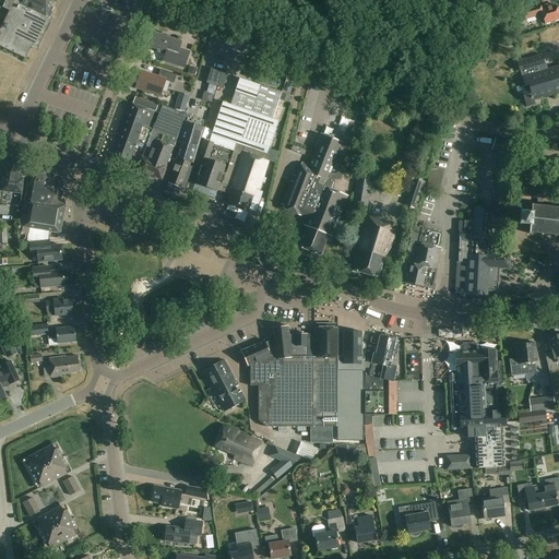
[(9,11),(1,28),(0,30),(0,47),(24,59),(32,44),(37,47),(51,19),(49,18),(51,13),(50,11),(52,8),(50,7),(52,0),(7,0),(3,8),(9,11)]
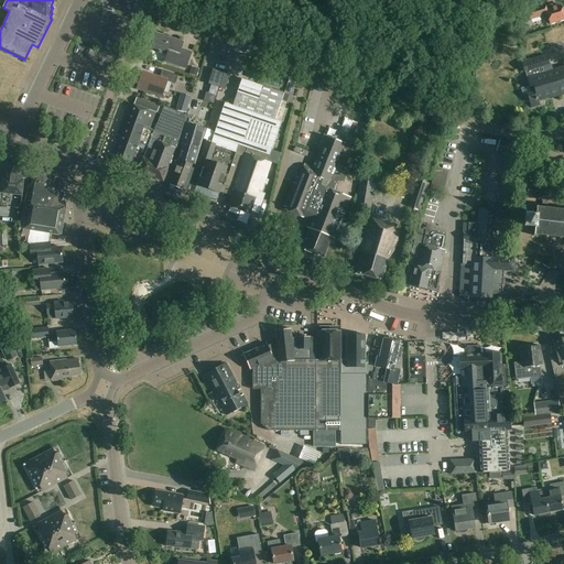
[(553,7),(552,4),(546,6),(545,4),(528,10),(531,20),(546,15),(549,23),(563,18),(563,15),(561,4),(553,7)]
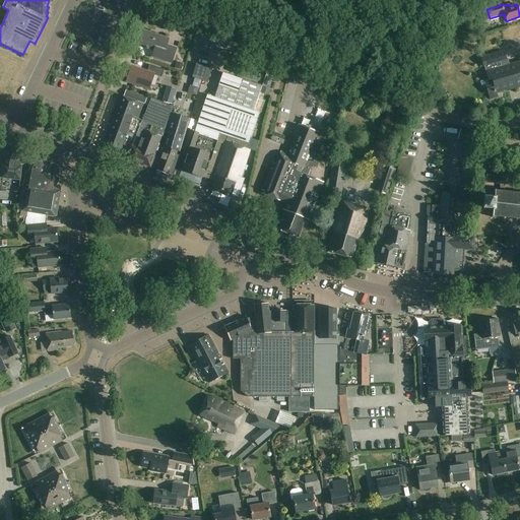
[(171,63),(176,48),(167,45),(169,39),(144,30),(138,47),(154,53),(152,57),(171,63)]
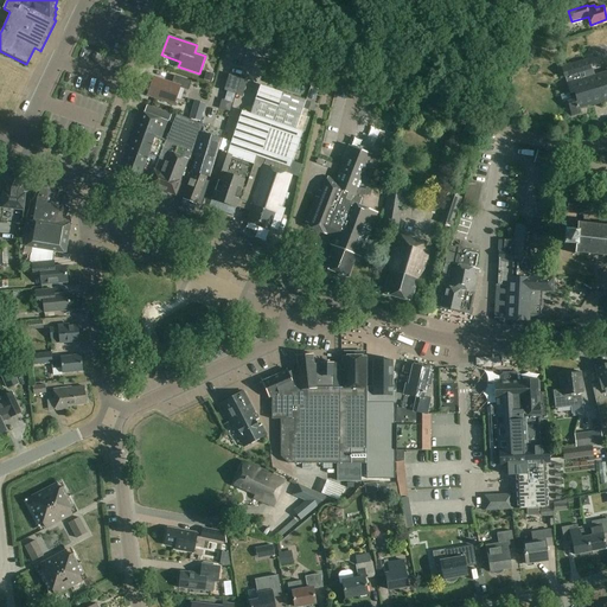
[(562,66),(566,77),(566,78),(572,101),(568,102),(572,116),(581,114),(580,108),(599,103),(599,104),(606,101),(606,71),(593,76),(590,69),(588,59),(570,65),(570,64),(562,66)]
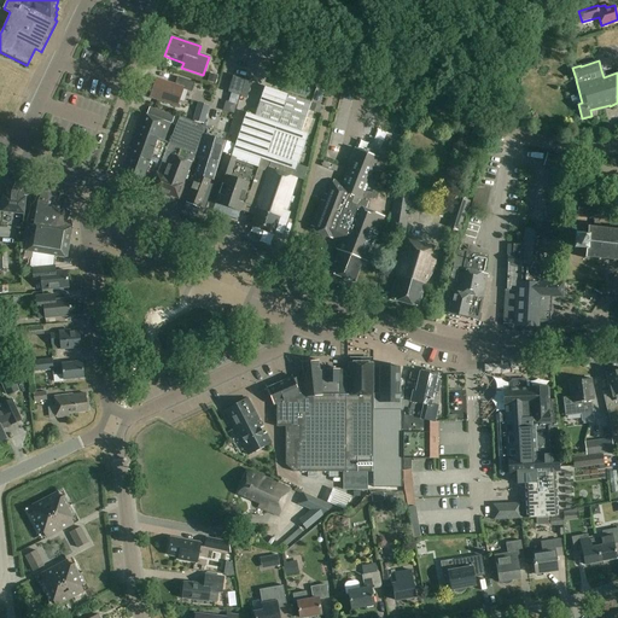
[(217,85),(219,76),(211,74),(209,82),(217,85)]
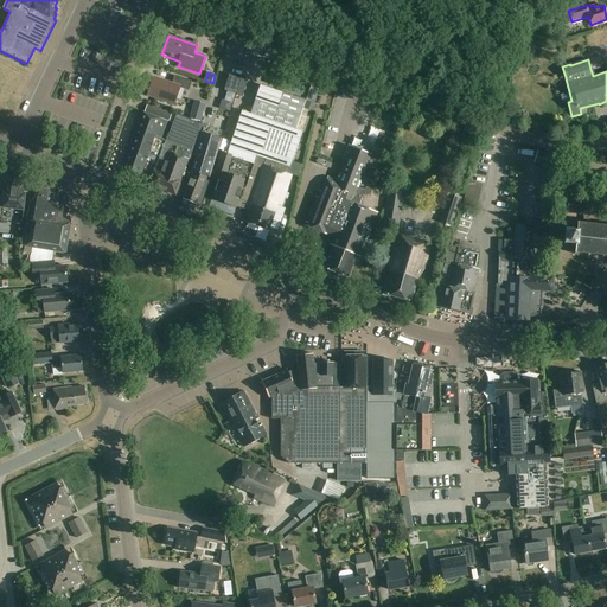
[(189,90),(191,81),(174,75),(172,83),(153,77),(147,95),(174,104),(180,87),(189,90)]
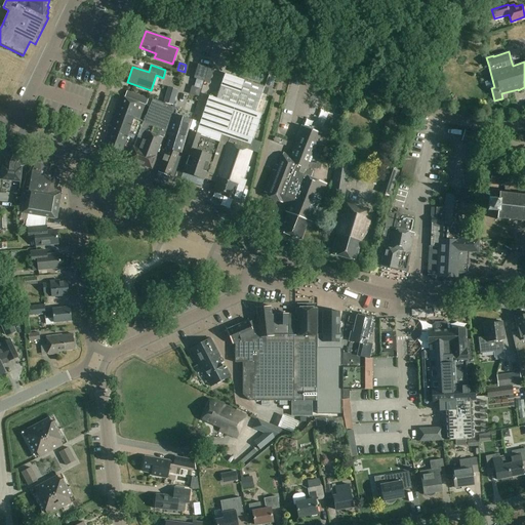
[(198,66),(194,79),(203,82),(207,69),(198,66)]
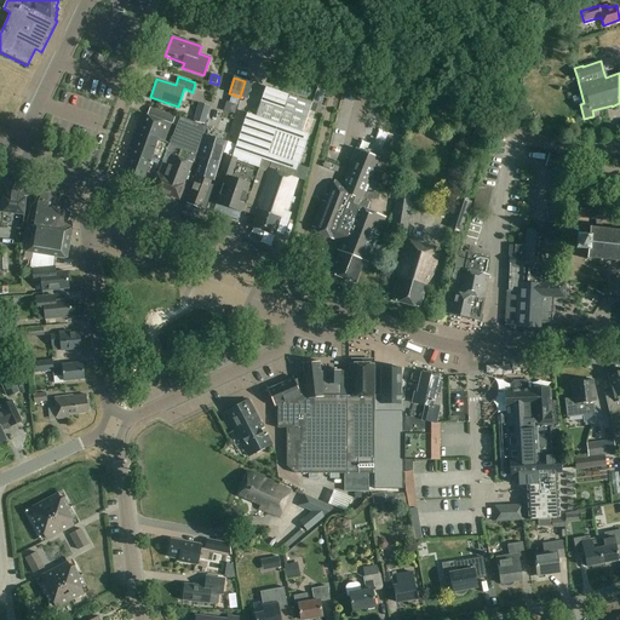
[(260,102),(282,109),(285,110),(286,105),(290,96),(287,95),(265,87),(265,90),(264,93),(263,95),(262,101),(260,102)]
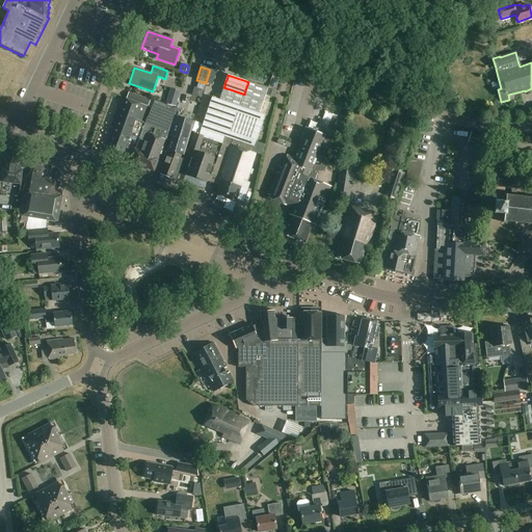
[(263,101),(244,95),(242,94),(223,87),(222,91),(221,92),(219,100),(212,97),(208,109),(200,134),(194,133),(189,149),(193,151),(185,175),(186,175),(204,181),(207,182),(209,182),(211,177),(213,177),(214,175),(227,138),(234,140),(255,148),(257,142),(266,115),(261,114),(261,113),(262,111),(264,103),(264,102),(263,101)]
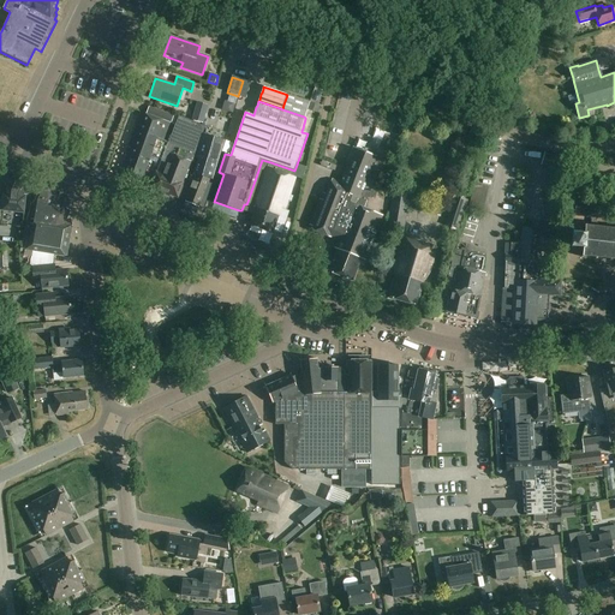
[(192,119),(203,123),(208,106),(197,102),(192,119)]
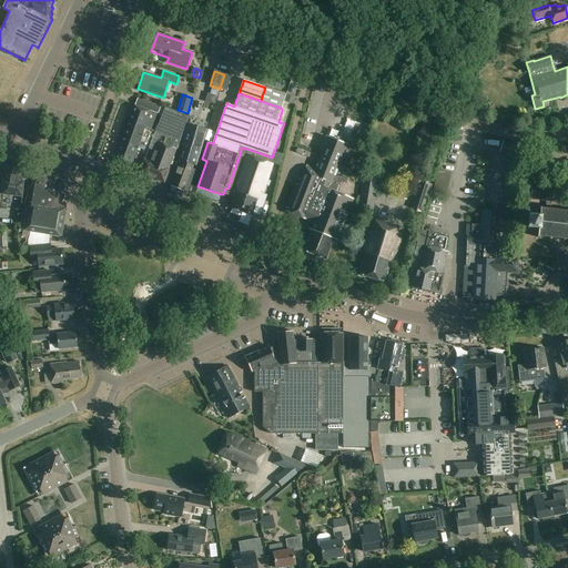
[(214,105),(216,97),(206,94),(204,102),(214,105)]
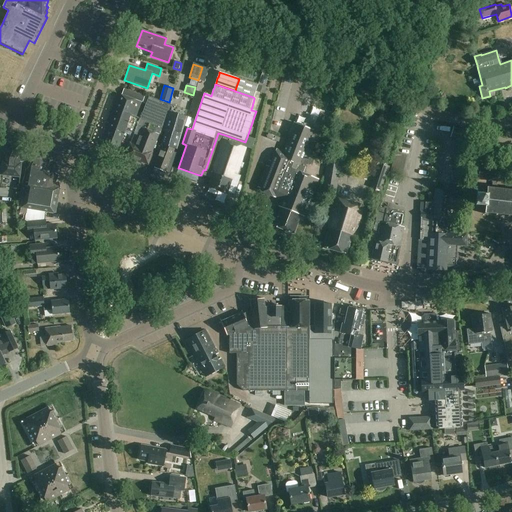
[(128,129),(133,114),(138,116),(145,96),(124,89),(121,95),(117,93),(106,122),(109,123),(102,144),(117,150),(125,128),(128,129)]
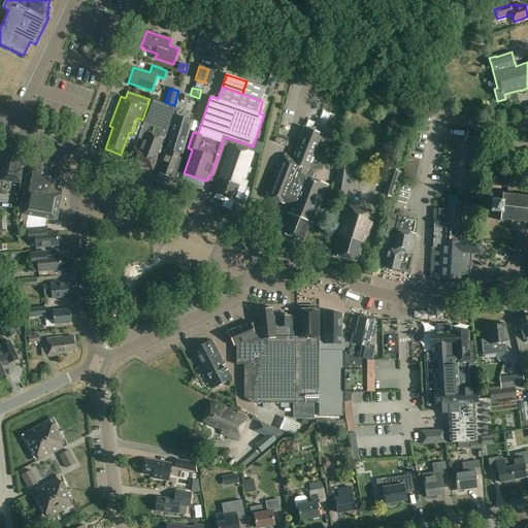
[(197,107),(199,99),(191,98),(189,105),(197,107)]
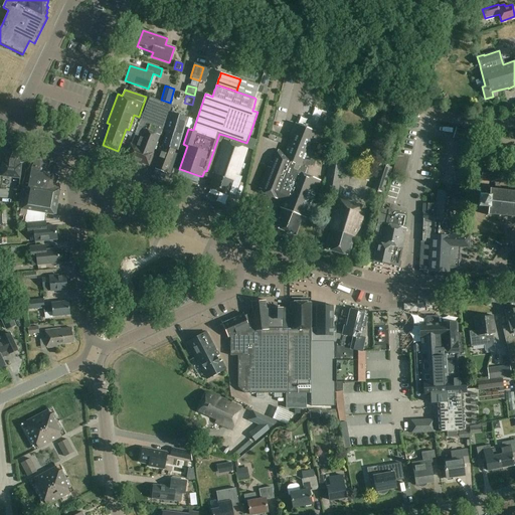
[(134,115),(129,130),(136,133),(127,156),(149,165),(153,153),(160,135),(160,136),(171,106),(149,98),(141,118),(139,117),(134,115)]
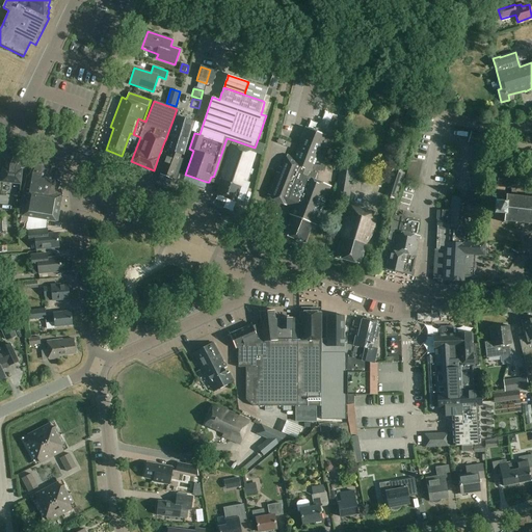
[(347,115),(348,105),(343,105),(339,114),(347,115)]
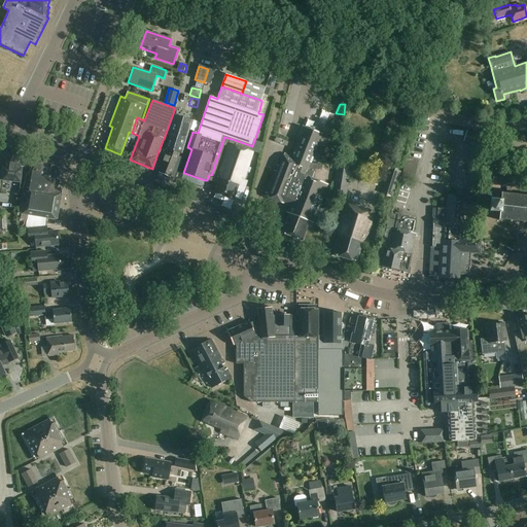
[(176,116),(174,115),(168,136),(170,136),(166,148),(168,149),(159,172),(171,176),(179,153),(181,153),(191,120),(182,118),(176,115),(176,116)]
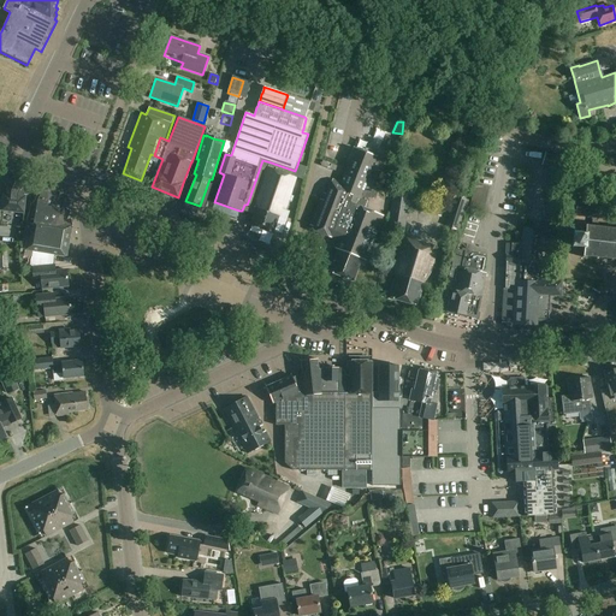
[(327,161),(348,164),(351,143),(331,140),(327,161)]
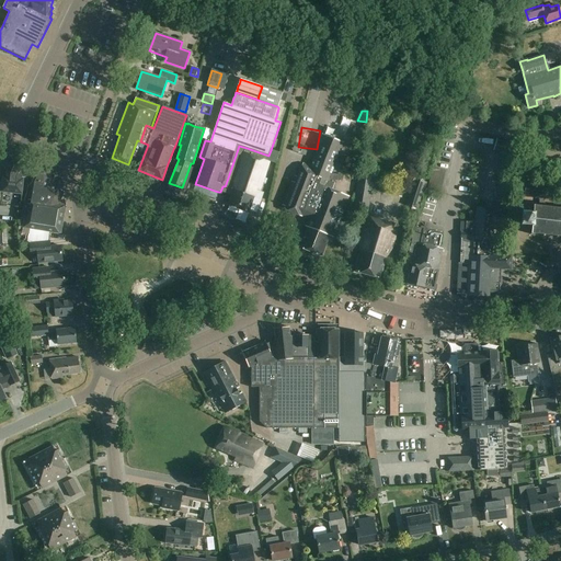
[(331,174),(336,160),(343,142),(323,135),(311,167),(302,163),(295,183),(292,182),(281,208),(301,217),(302,216),(309,218),(306,227),(308,228),(300,248),(321,256),(329,236),(332,238),(348,196),(332,190),(335,181),(342,181),(342,175),(331,174)]
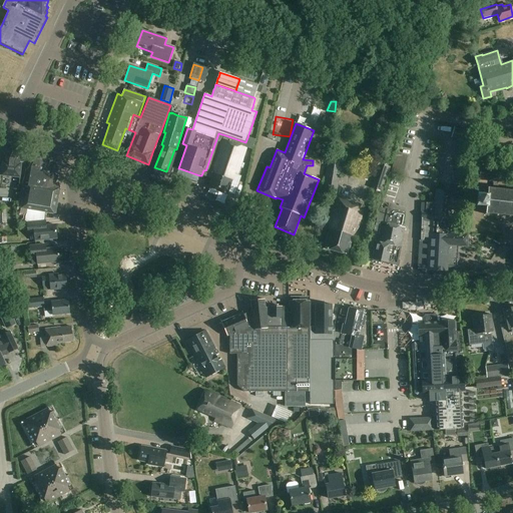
[(463,142),(466,134),(454,131),(452,138),(463,142)]
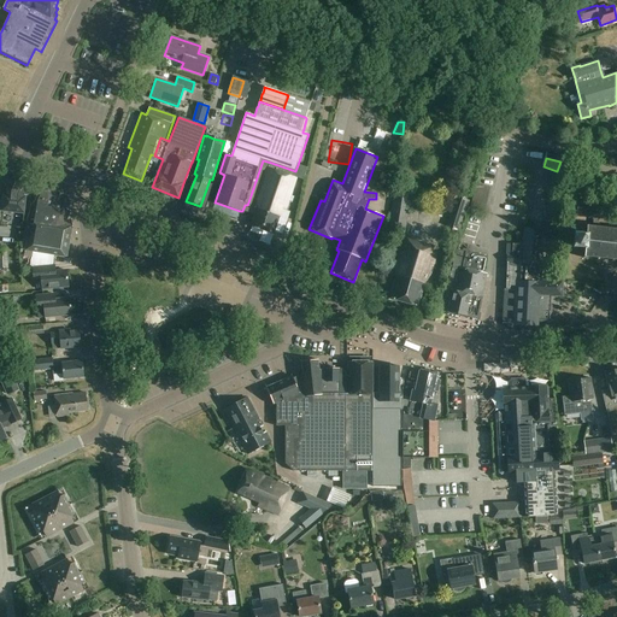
[(269,168),(297,177),(297,178),(303,180),(306,168),(298,165),(295,171),(271,163),(269,168)]
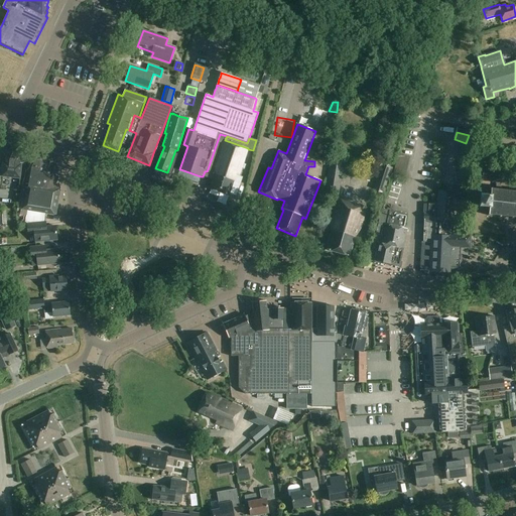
[(225,140),(212,179),(213,179),(210,188),(229,196),(236,174),(239,175),(248,149),(248,148),(225,140)]
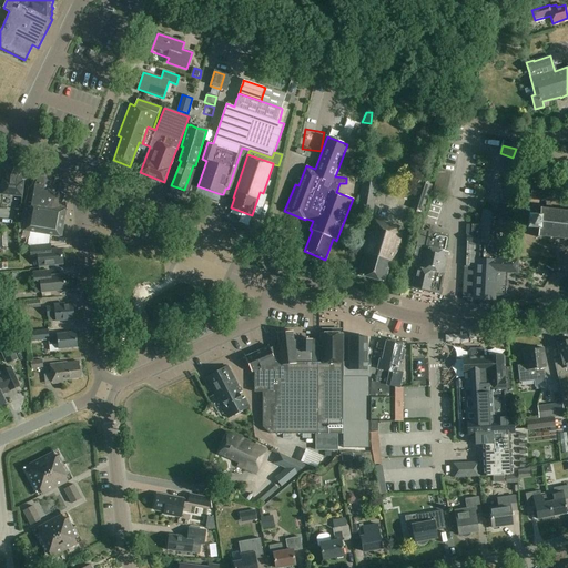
[(24,180),(30,168),(10,159),(4,172),(7,172),(6,175),(4,179),(2,179),(1,195),(22,198),(24,180)]
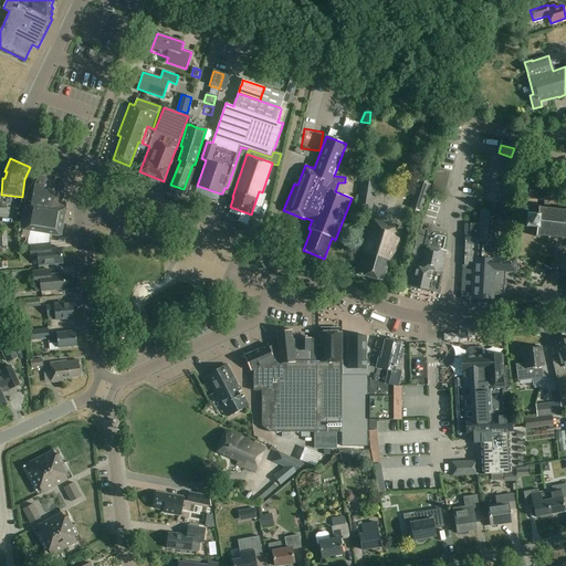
[(61,236),(65,209),(58,207),(59,201),(63,192),(60,191),(63,185),(62,181),(38,169),(33,180),(31,181),(28,187),(23,207),(19,229),(61,236)]
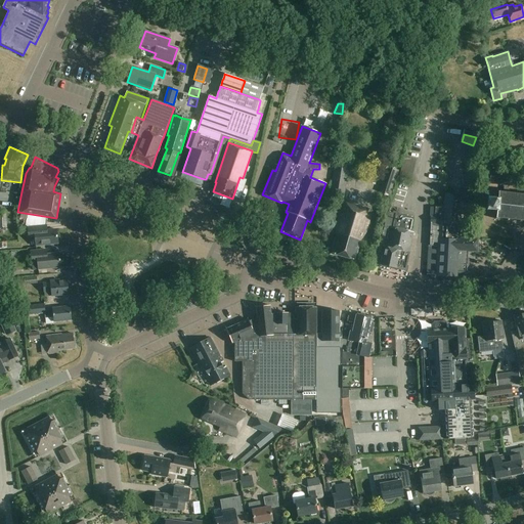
[(410,180),(415,160),(405,158),(401,178),(410,180)]
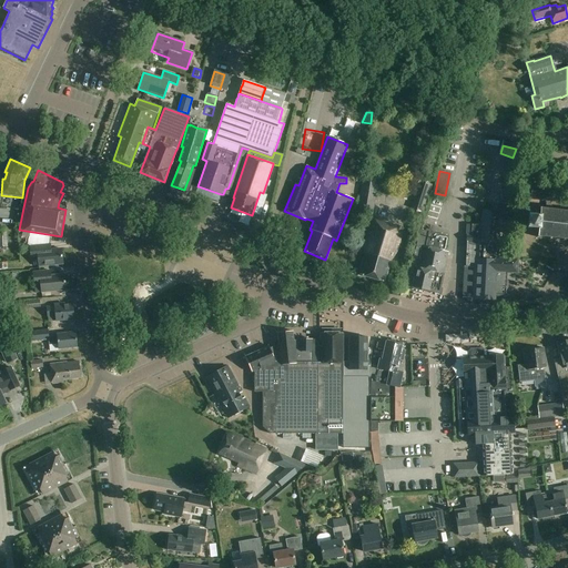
[(418,182),(414,195),(427,200),(430,186),(418,182)]
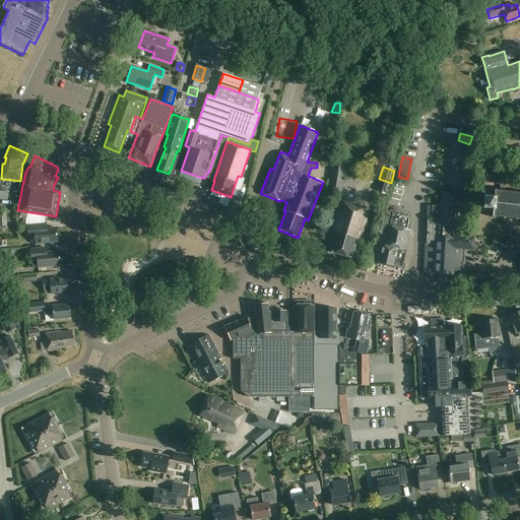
[(341,198),(344,170),(332,168),(329,196),(341,198)]
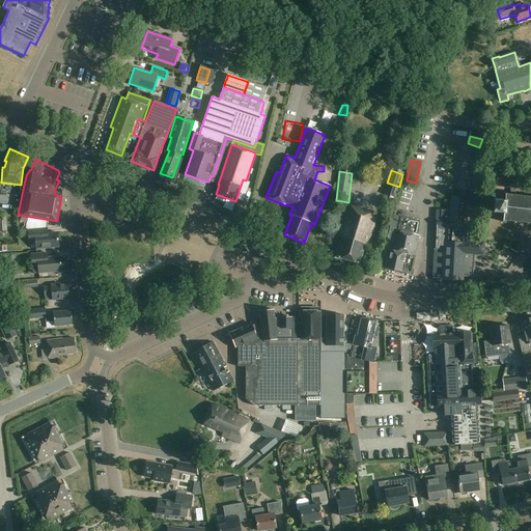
[(524,190),(525,176),(502,173),(497,173),(496,187),(511,188),(510,196),(507,195),(505,193),(503,194),(506,197),(501,197),(501,202),(494,201),(493,214),(504,215),(504,219),(501,221),(502,222),(504,220),(515,221),(515,222),(514,224),(516,224),(516,222),(521,222),(528,223),(527,225),(529,225),(529,224),(529,223),(530,223),(530,195),(530,196),(530,197),(525,197),(519,196),(520,195),(518,194),(518,196),(515,196),(515,193),(515,189),(524,190)]
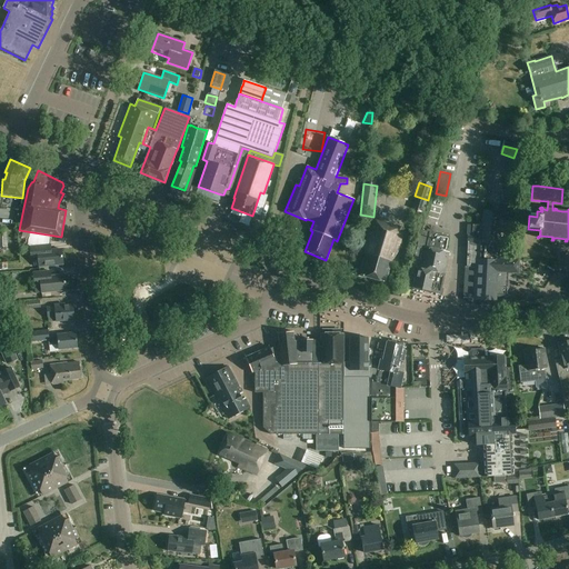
[(465,267),(463,299),(476,299),(496,300),(496,295),(507,296),(508,273),(518,273),(519,261),(519,260),(506,259),(500,259),(501,241),(499,241),(501,230),(503,212),(483,210),(482,226),(473,226),(472,236),(468,236),(467,267),(465,267)]
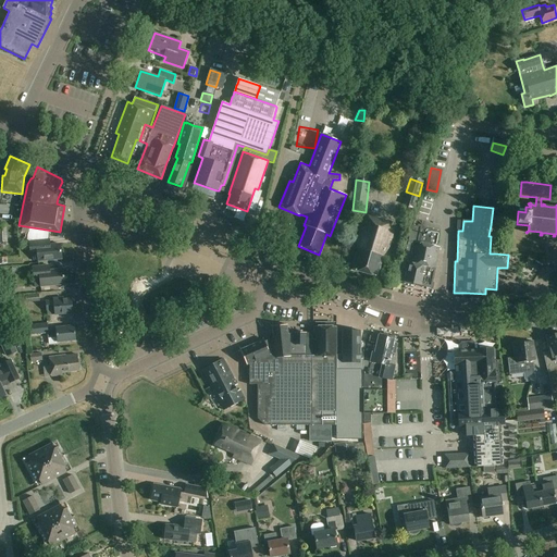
[(376,276),(383,256),(388,247),(395,224),(364,215),(355,247),(358,248),(353,270),(376,276)]
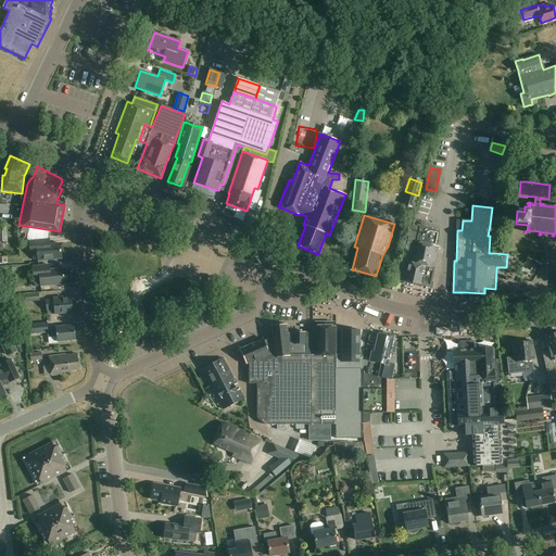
[(401,252),(411,255),(409,262),(407,262),(404,281),(431,287),(434,268),(439,247),(437,247),(440,232),(407,225),(401,252)]
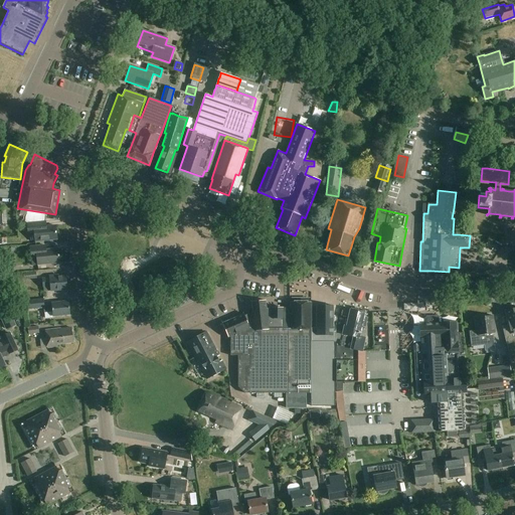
[(42,227),(42,221),(27,223),(28,235),(34,234),(35,241),(57,239),(55,225),(42,227)]
